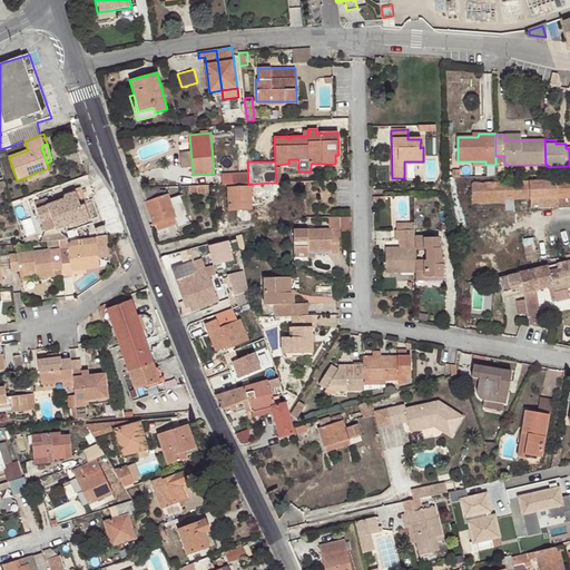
[(49,168),(17,180),(18,182),(27,178),(28,183),(51,175),(49,168)]
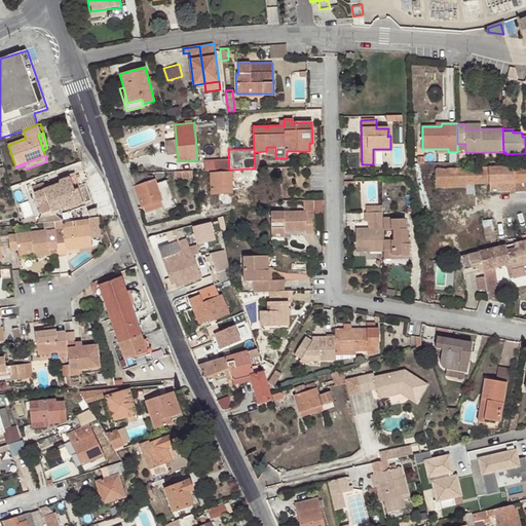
[(204,160),(205,171),(225,170),(225,162),(218,162),(218,159),(204,160)]
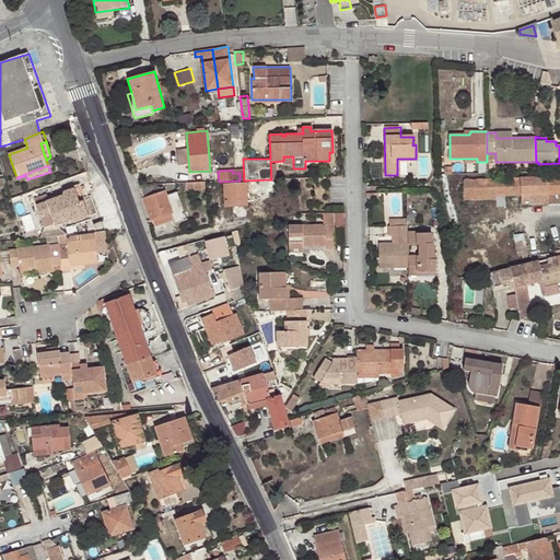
[(559,176),(521,177),(521,195),(549,195),(559,194),(559,176)]
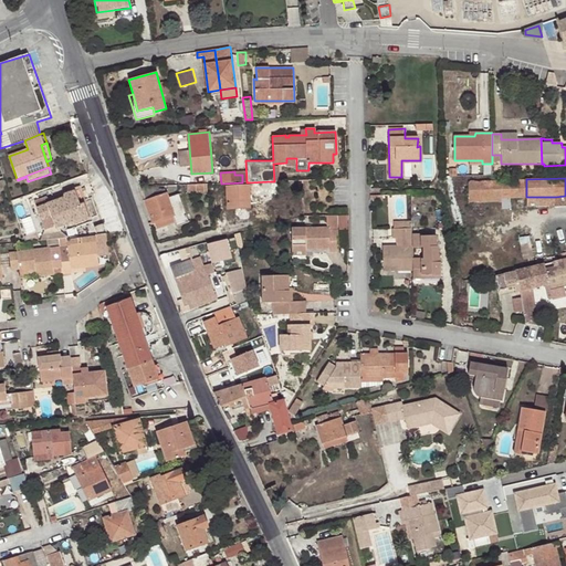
[(526,179),(468,180),(469,202),(502,201),(502,197),(526,197),(526,179)]
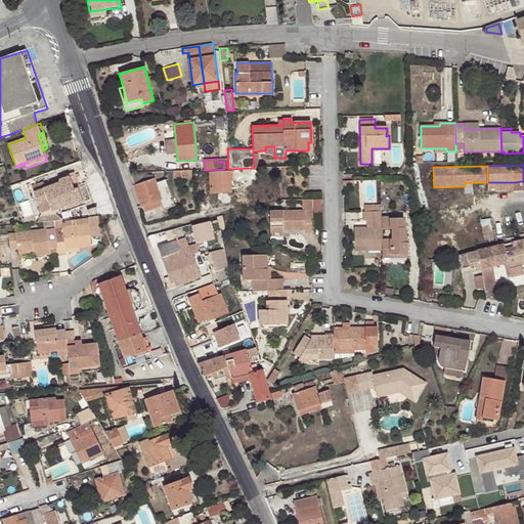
[(251,168),(230,169),(230,171),(210,172),(210,184),(204,185),(204,194),(210,194),(211,200),(231,200),(230,181),(252,179),(251,168)]
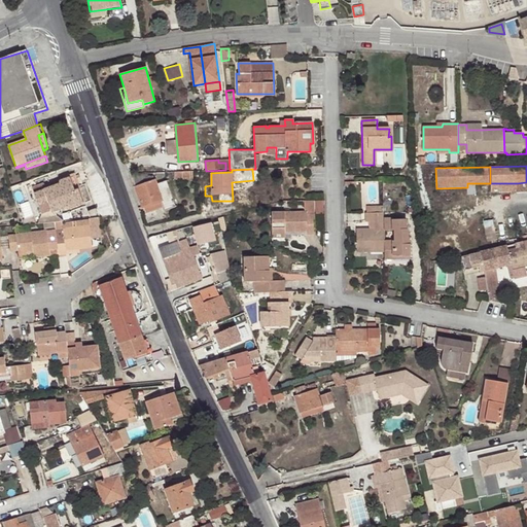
[(141,208),(145,207),(162,201),(164,206),(165,210),(174,206),(167,182),(156,185),(153,176),(131,177),(141,208)]
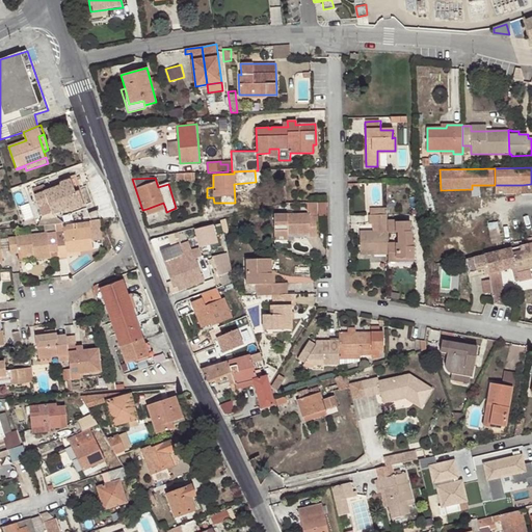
[(46,186),(34,189),(44,217),(70,208),(71,211),(84,206),(79,192),(77,193),(72,179),(60,183),(61,187),(49,191),(46,186)]
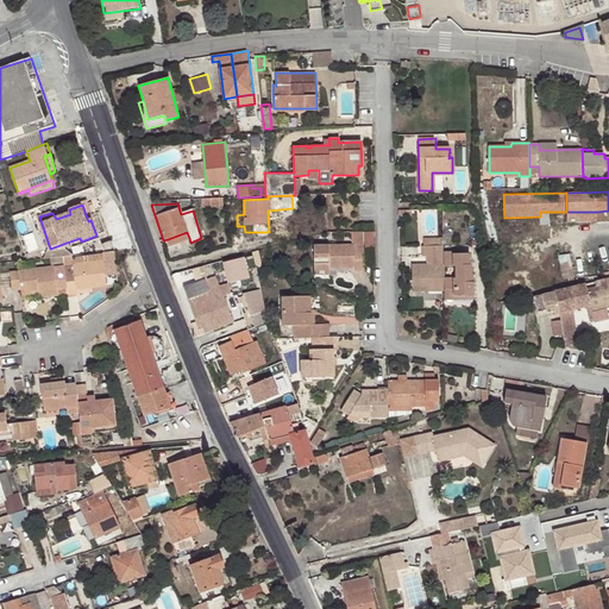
[(597,212),(566,212),(566,223),(597,221),(597,212)]
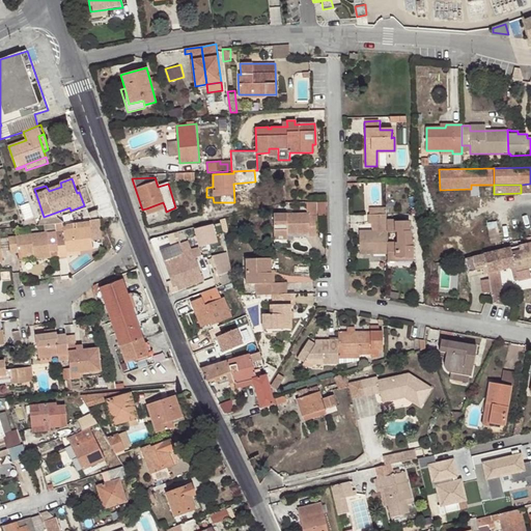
[(163,202),(146,208),(148,214),(165,207),(163,202)]
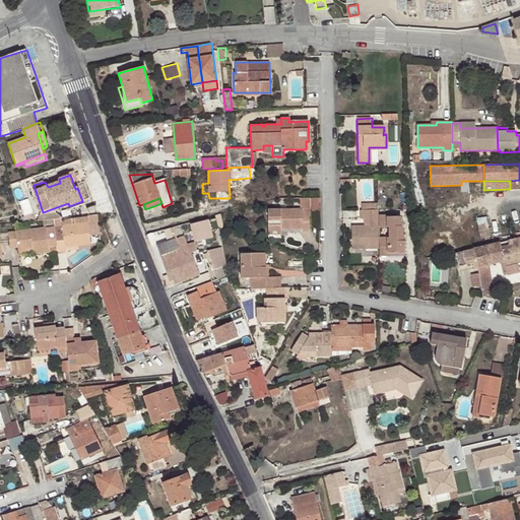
[(312,232),(311,198),(301,198),(301,209),(268,210),(269,232),(281,232),(281,231),(305,230),(305,233),(312,232)]
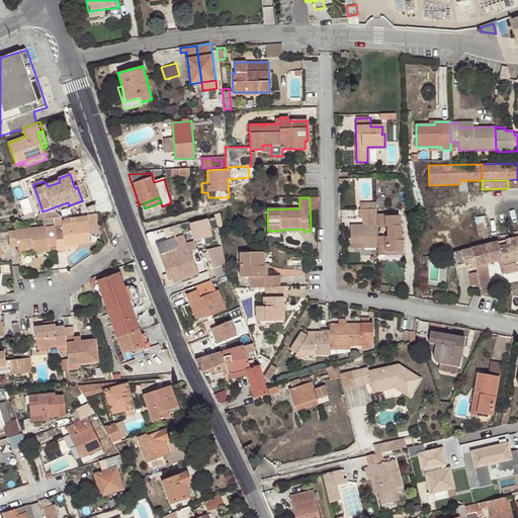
[(377,214),(377,202),(368,203),(368,209),(360,209),(357,209),(357,218),(361,218),(365,218),(366,226),(361,226),(349,226),(350,249),(377,248),(377,237),(376,226),(377,214)]
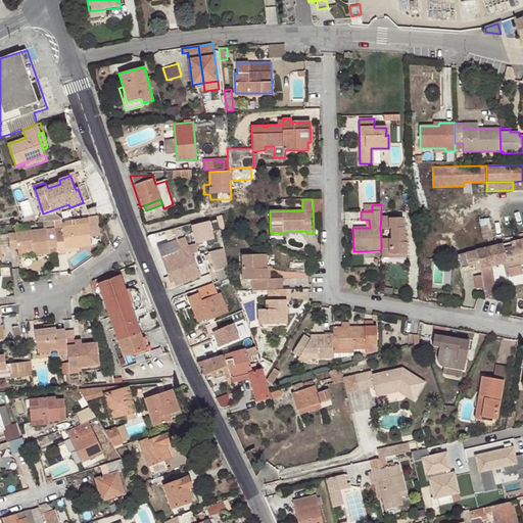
[(477,217),(482,240),(513,233),(508,210),(477,217)]
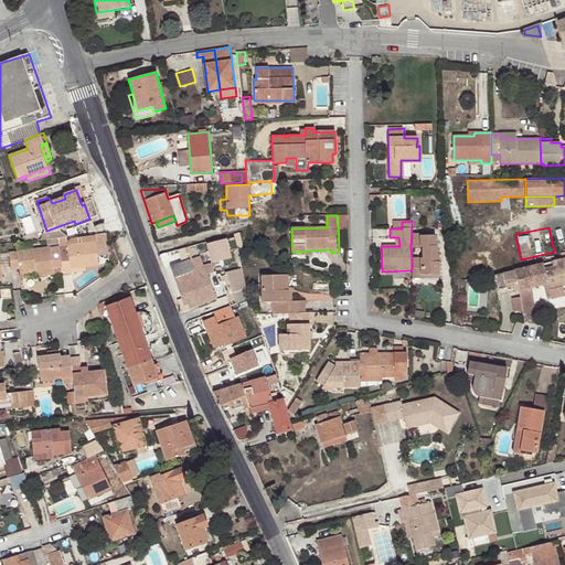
[(412,270),(412,278),(423,278),(423,275),(440,275),(440,262),(438,262),(438,245),(437,245),(436,235),(420,236),(419,234),(412,234),(411,246),(422,246),(423,258),(412,258),(412,270)]
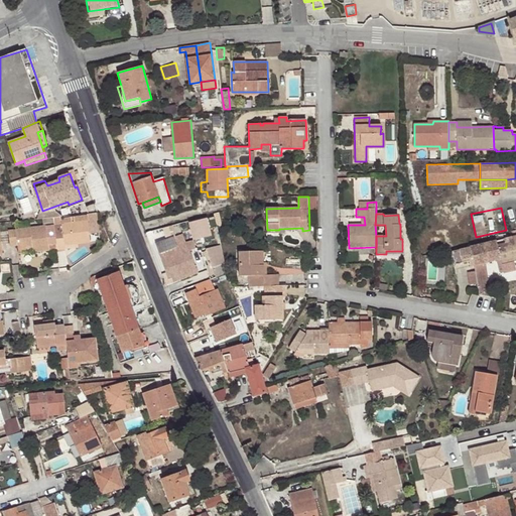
[(55,226),(90,223),(89,215),(78,215),(55,218),(55,226)]
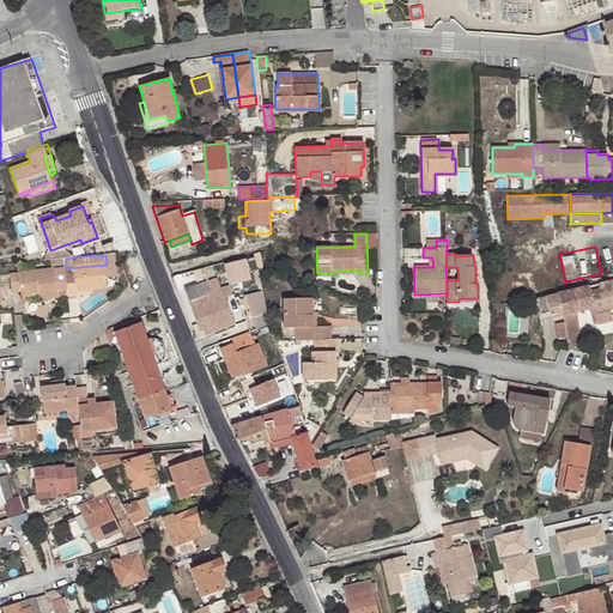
[(232,291),(261,284),(258,268),(250,269),(247,259),(217,267),(219,277),(184,289),(201,338),(236,325),(223,287),(231,285),(232,291)]
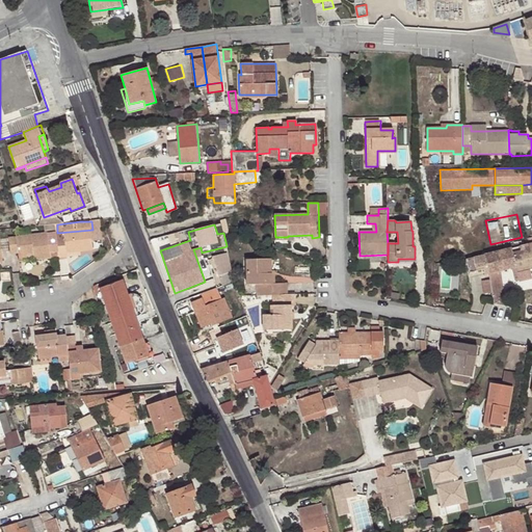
[(92,230),(57,233),(57,234),(58,242),(59,254),(60,260),(69,259),(69,254),(81,251),(95,249),(92,230)]
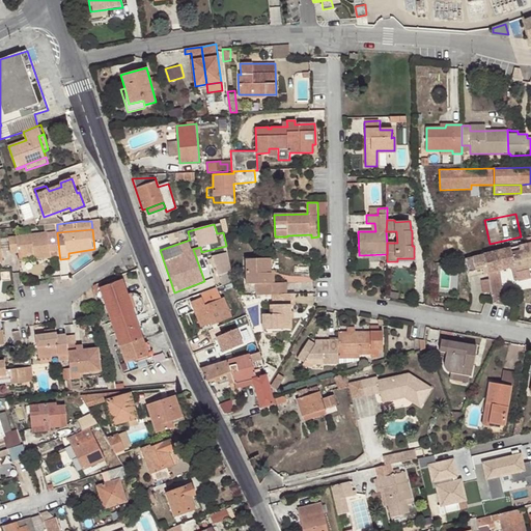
[(57,233),(18,236),(20,253),(20,256),(34,254),(34,258),(35,259),(52,258),(52,254),(59,253),(58,242),(57,233)]
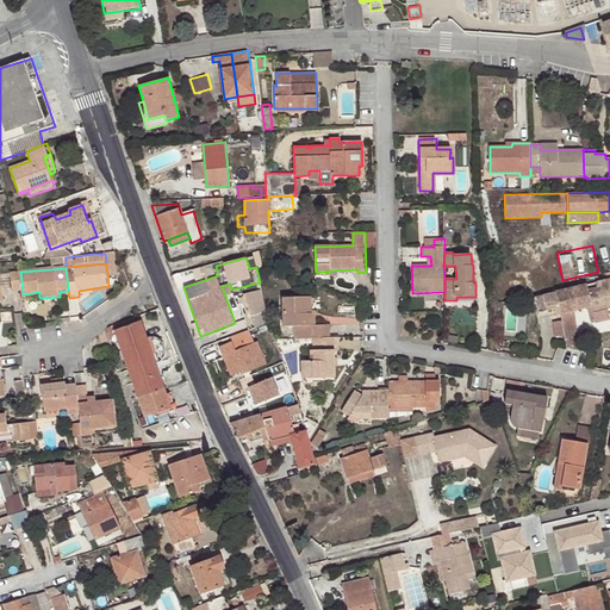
[(23,291),(20,272),(12,273),(13,291),(23,291)]
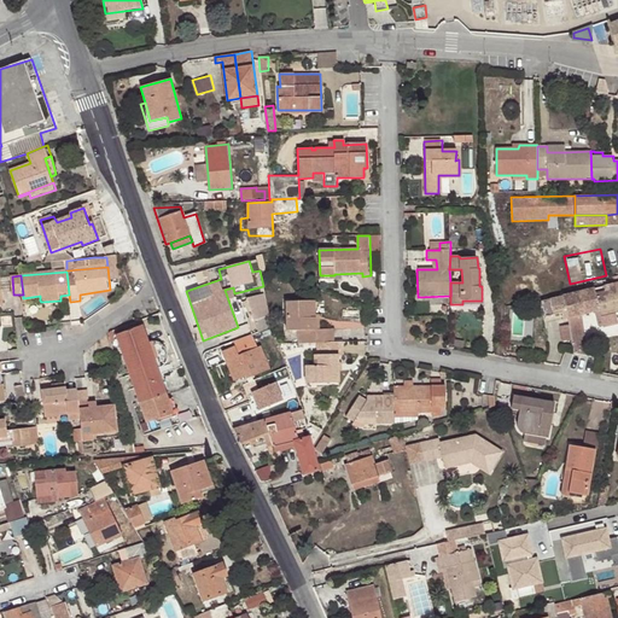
[(598,310),(600,318),(617,313),(617,290),(612,292),(611,285),(542,301),(544,318),(554,315),(553,310),(566,308),(569,316),(598,310)]
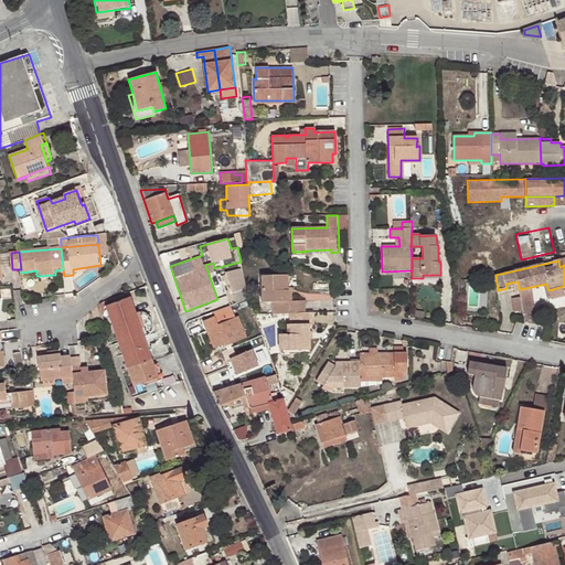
[(224,297),(214,268),(213,263),(205,265),(217,299),(224,297)]
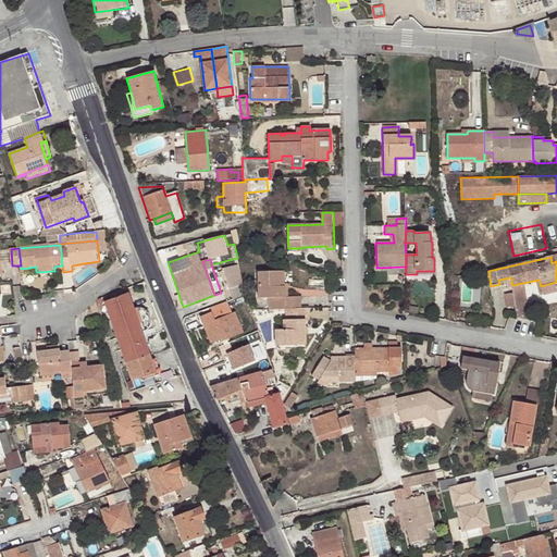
[(231,296),(245,292),(238,264),(223,268),(231,296)]
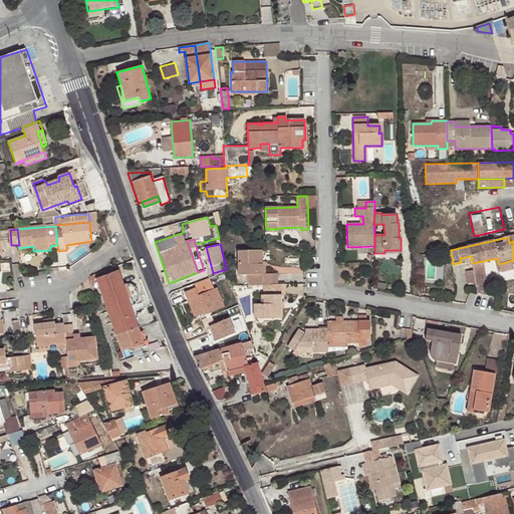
[(258,250),(237,251),(238,275),(247,275),(247,285),(264,285),(277,285),(277,274),(263,274),(262,264),(259,264),(258,250)]
